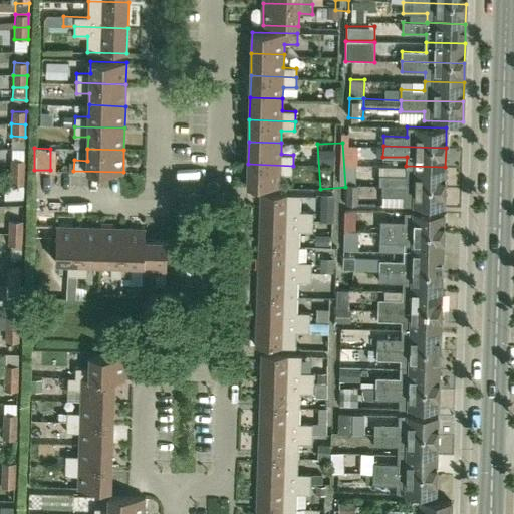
[(10,173),(24,173),(24,161),(10,160),(10,173)]
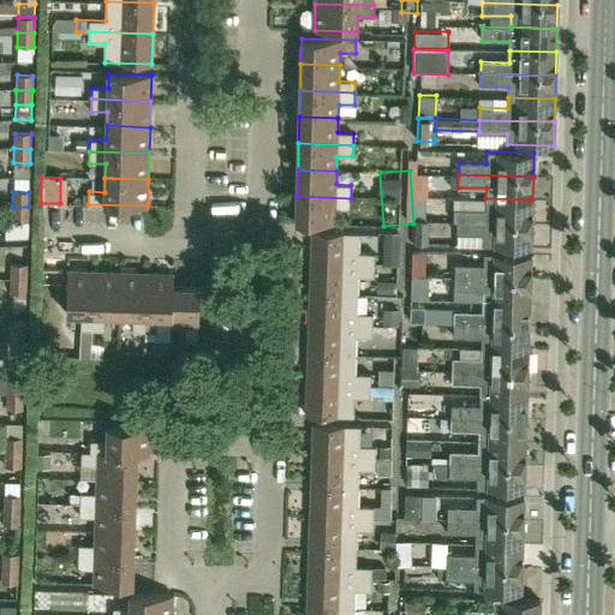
[(351,198),(297,196),(296,222),(335,224),(335,208),(351,209),(351,198)]
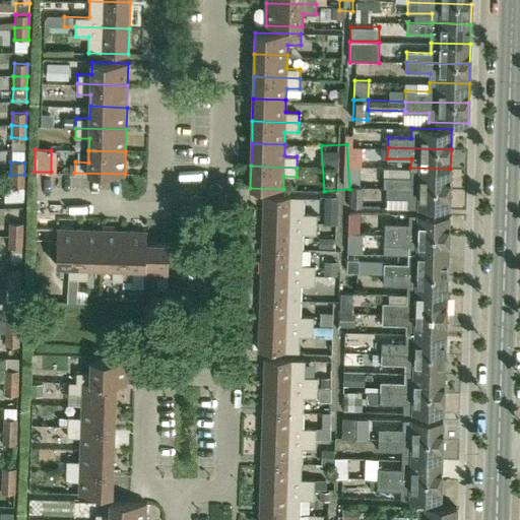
[(363,168),(363,176),(384,175),(384,167),(363,168)]
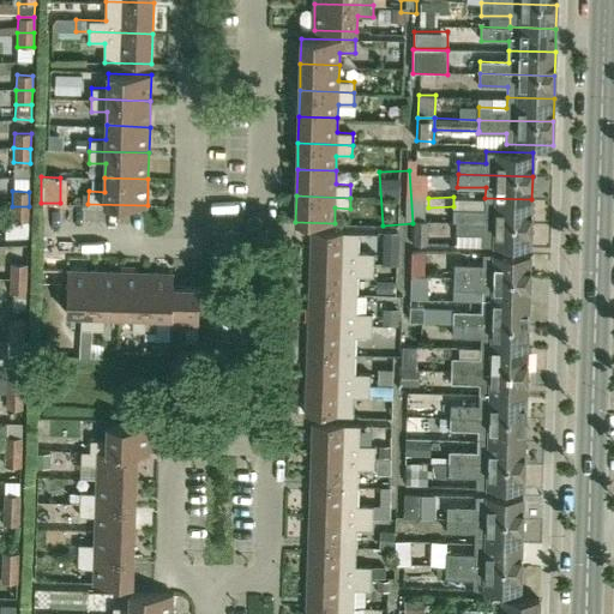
[(456,221),(531,223),(531,199),(485,198),(485,209),(453,208),(453,220),(456,220),(456,221)]
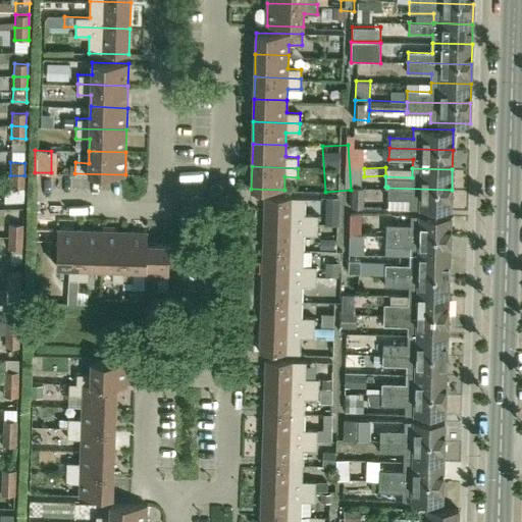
[(23,188),(24,175),(10,175),(10,188),(23,188)]
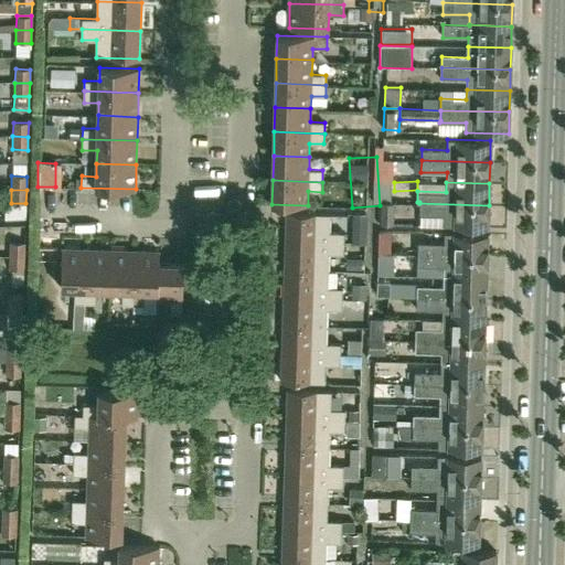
[(380,225),(394,225),(395,203),(381,202),(380,225)]
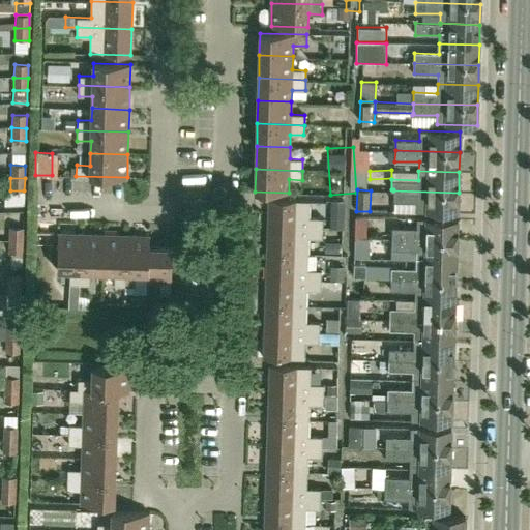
[(458,213),(459,193),(393,190),(393,201),(417,201),(417,213),(458,213)]
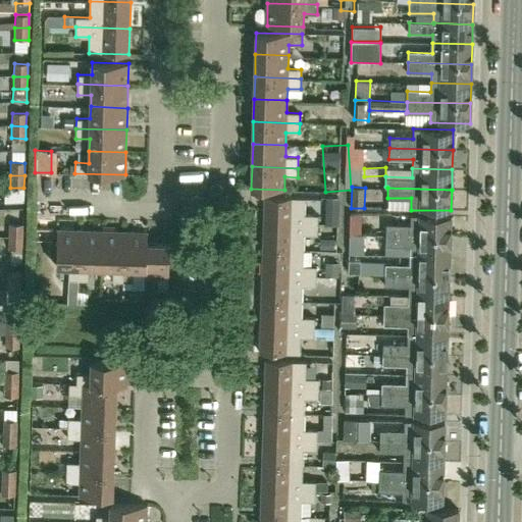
[(265,196),(264,222),(317,224),(318,214),(305,214),(305,198),(265,196)]
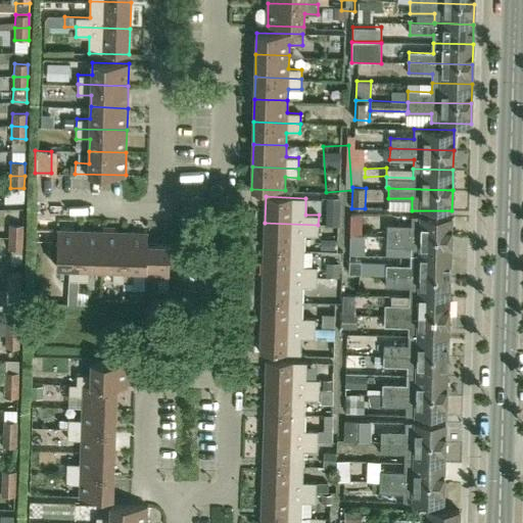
[(339,198),(326,198),(325,223),(338,223),(339,198)]
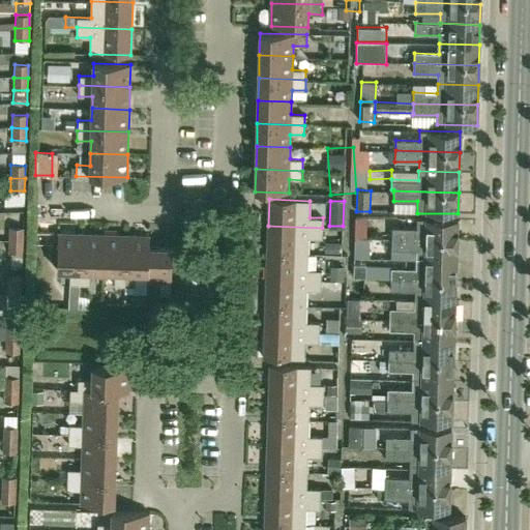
[(22,213),(26,236),(34,235),(30,212),(22,213)]
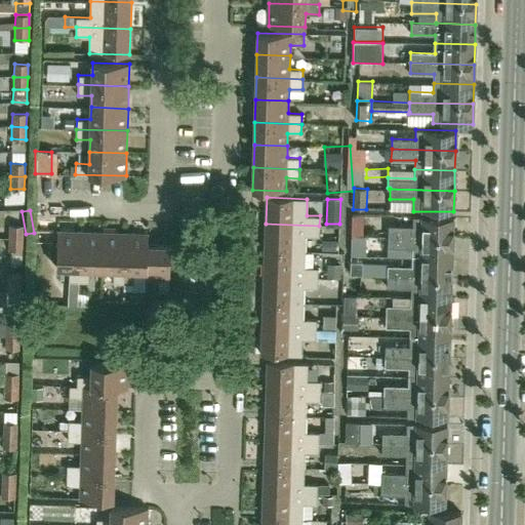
[(353,215),(352,235),(364,235),(364,215),(353,215)]
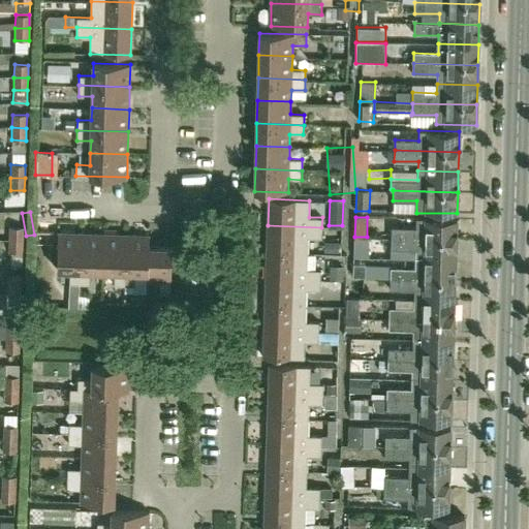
[(392,238),(456,240),(457,220),(416,220),(415,228),(392,227),(392,238)]
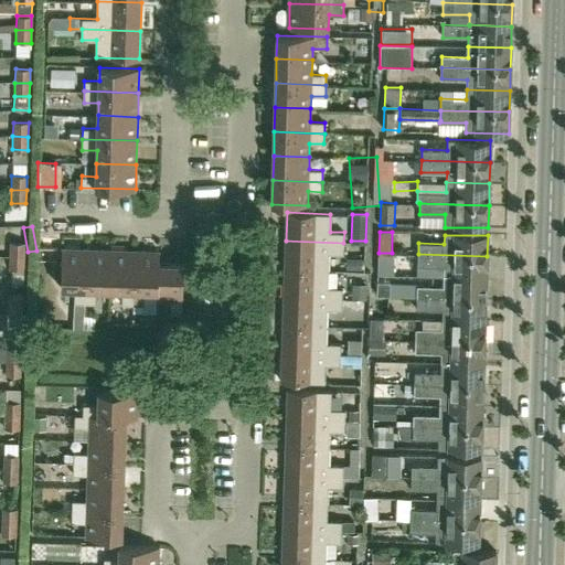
[(285,268),(329,270),(329,254),(343,254),(343,243),(286,241),(285,268)]
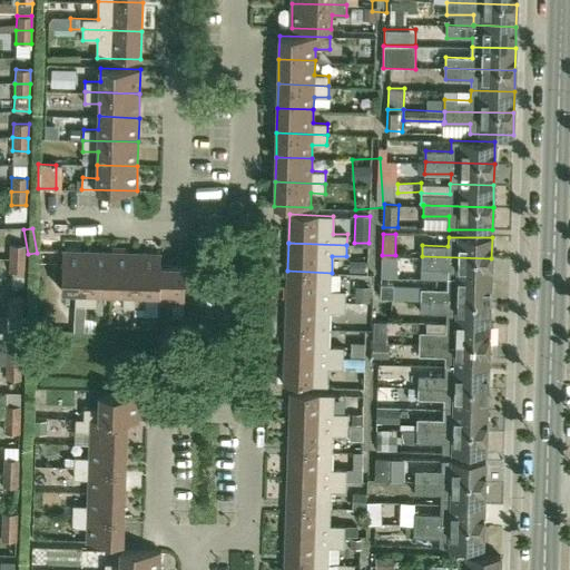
[(9,258),(25,258),(26,245),(9,245),(9,258)]
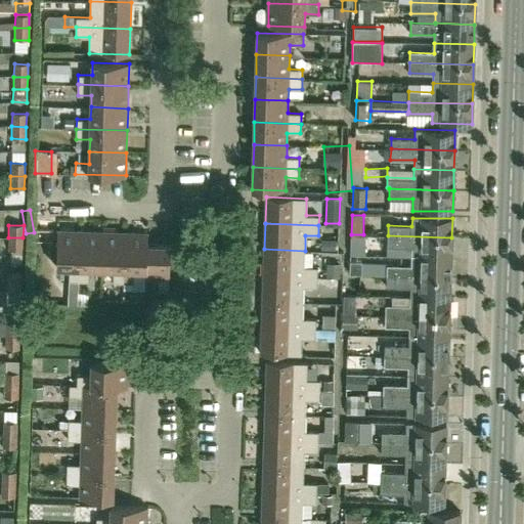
[(70,280),(79,281),(81,231),(58,230),(56,267),(70,267),(70,280)]
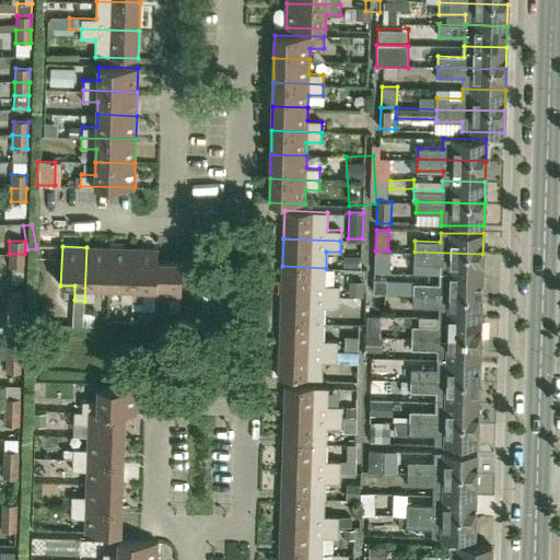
[(96,287),(108,287),(111,247),(86,247),(84,301),(95,301),(96,287)]
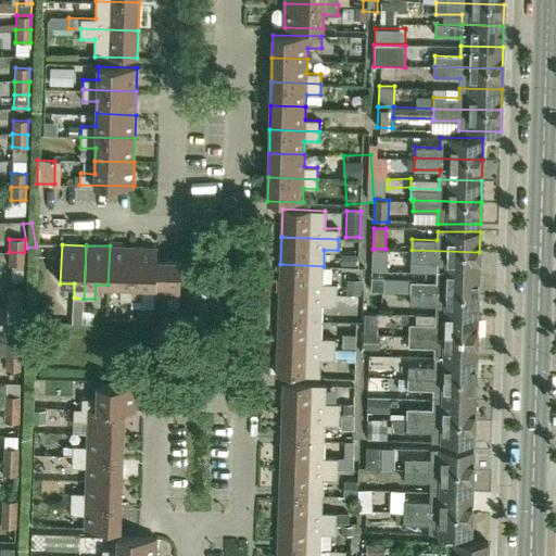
[(121,300),(131,300),(134,247),(110,245),(108,285),(121,286),(121,300)]
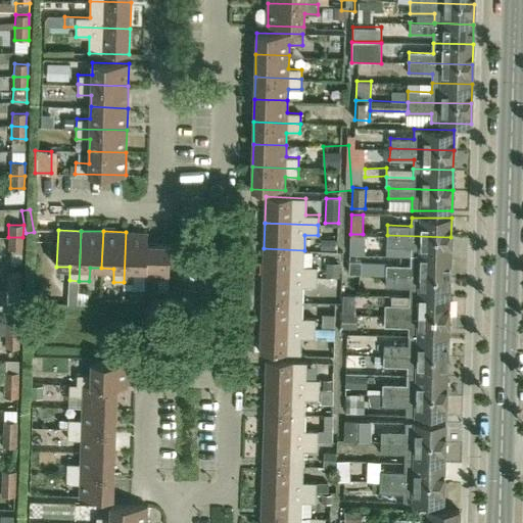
[(146,277),(147,243),(148,233),(126,232),(124,282),(133,282),(134,269),(145,269),(145,277),(146,277)]
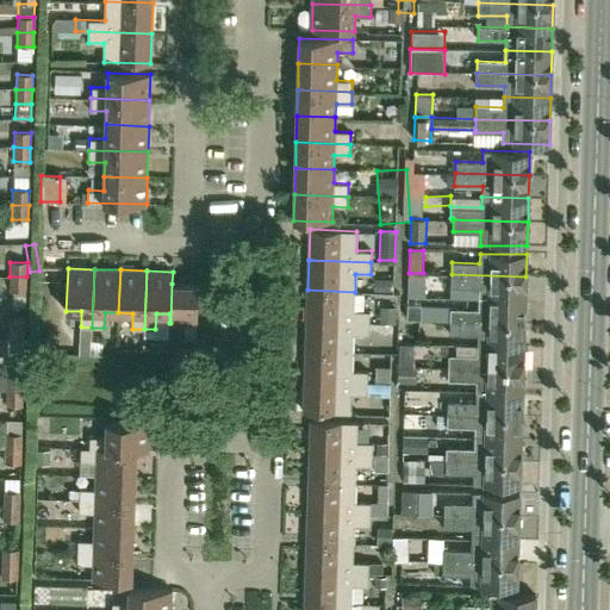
[(423,273),(409,273),(408,291),(422,292),(423,273)]
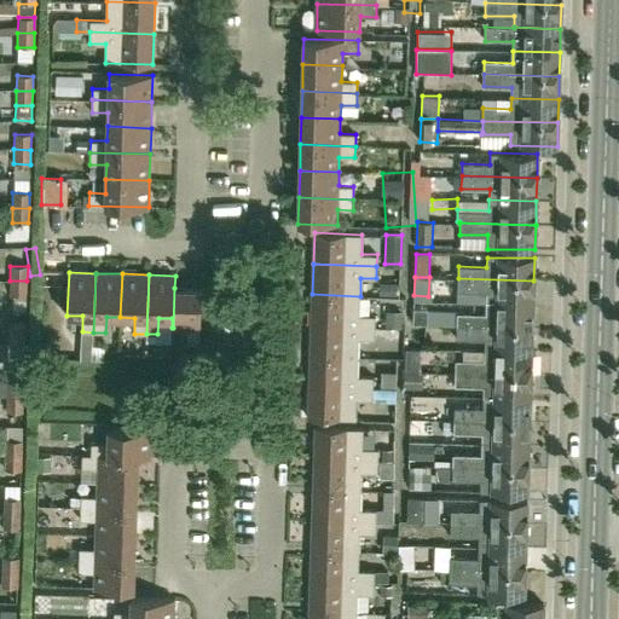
[(486,302),(533,304),(533,281),(458,278),(458,290),(487,291),(486,302)]
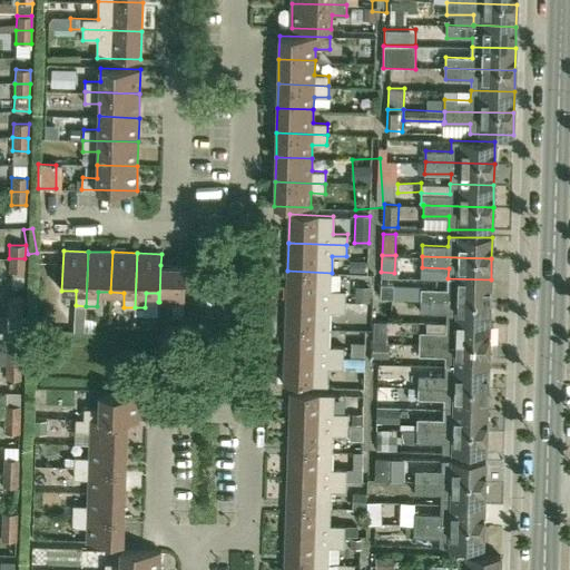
[(23,273),(25,258),(9,258),(9,273),(23,273)]
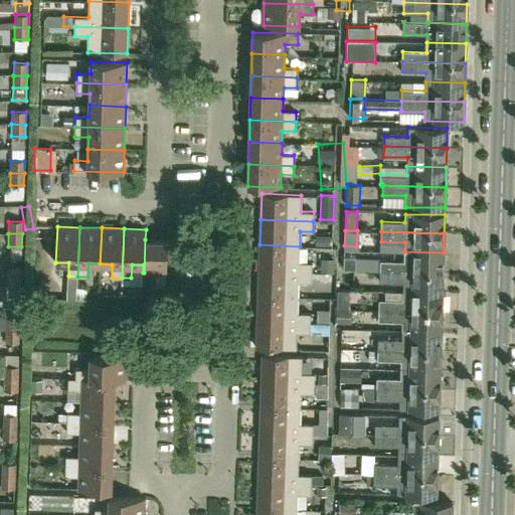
[(166,287),(167,240),(145,239),(144,273),(155,273),(155,286),(166,287)]
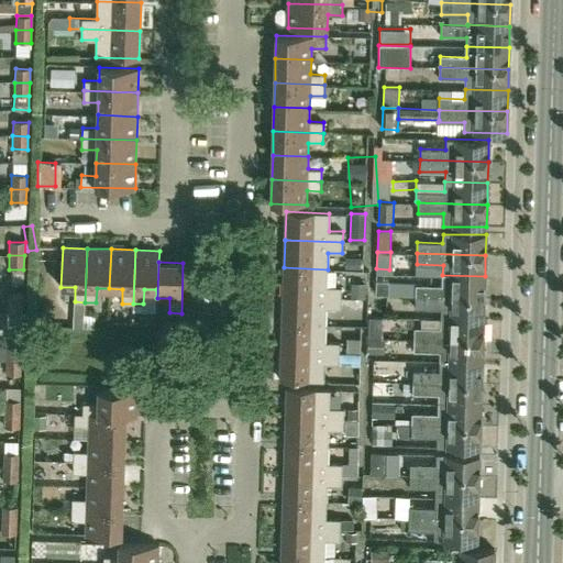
[(284,267),(283,296),(341,297),(341,287),(327,286),(328,269),(284,267)]
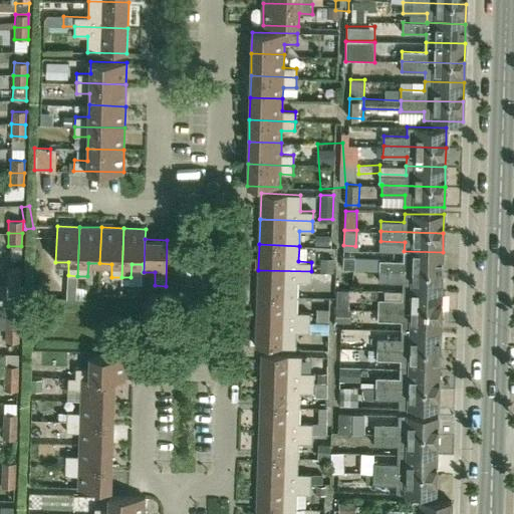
[(379,270),(442,272),(443,252),(404,251),(404,261),(379,260),(379,270)]
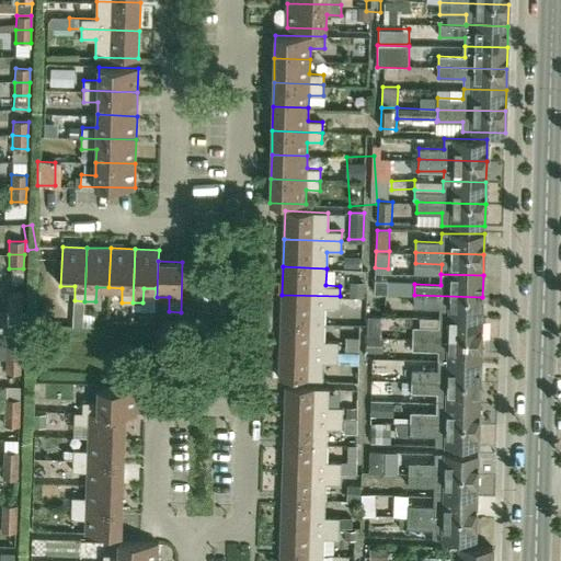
[(389,277),(375,276),(375,292),(388,292),(389,277)]
